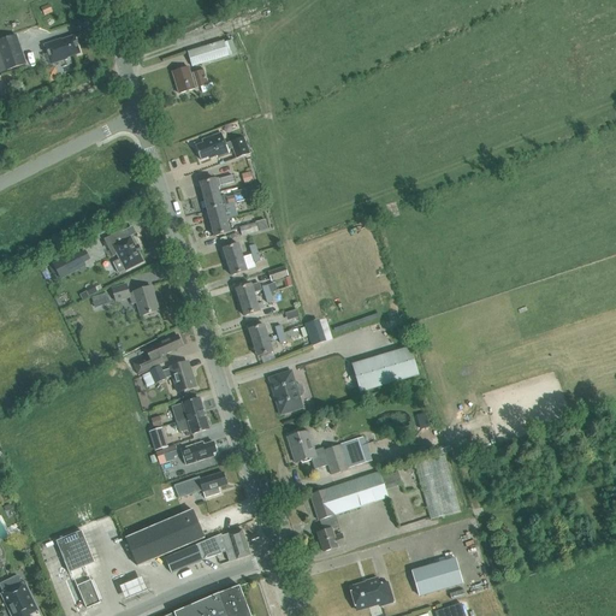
[(15,36),(0,41),(0,51),(6,71),(25,65),(15,36)]
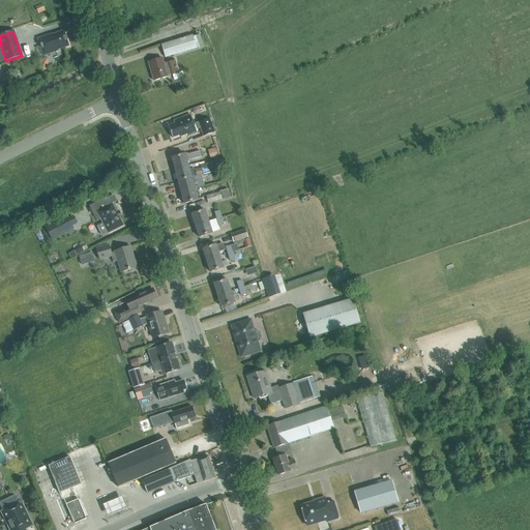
[(53,35),(53,34),(37,39),(43,56),(58,51),(58,50),(68,47),(63,32),(53,35)]
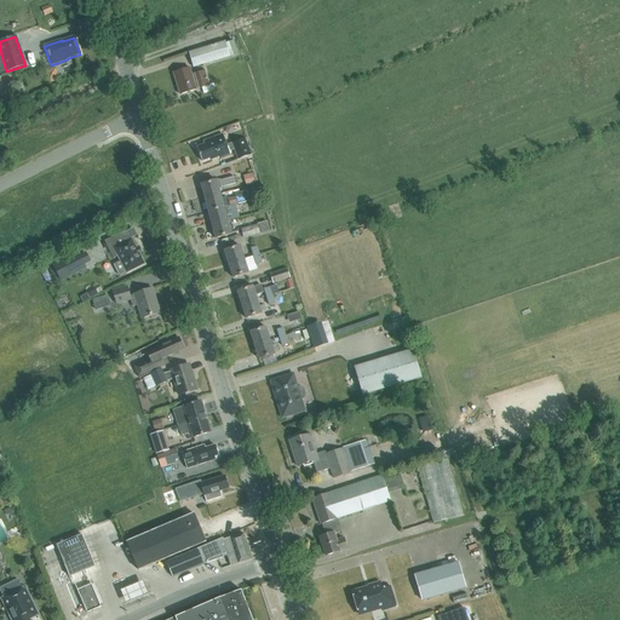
[(193,65),(212,59),(213,61),(229,56),(225,42),(189,53),(193,65)]
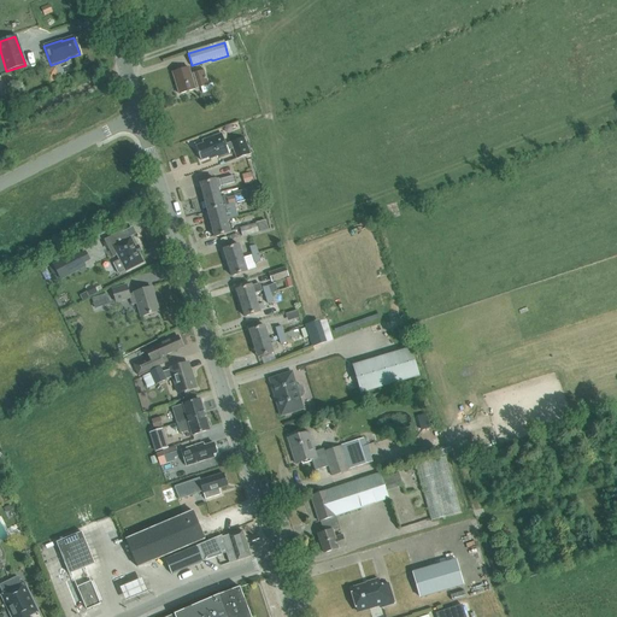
[(47,70),(53,81),(60,76),(56,65),(47,70)]
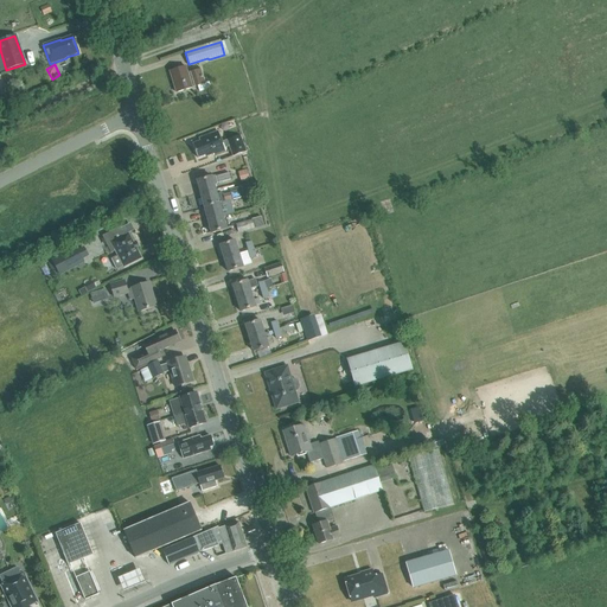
[(189,77),(185,66),(170,72),(177,94),(192,88),(196,87),(198,87),(199,93),(211,89),(209,83),(204,84),(200,70),(191,74),(192,76),(189,77)]
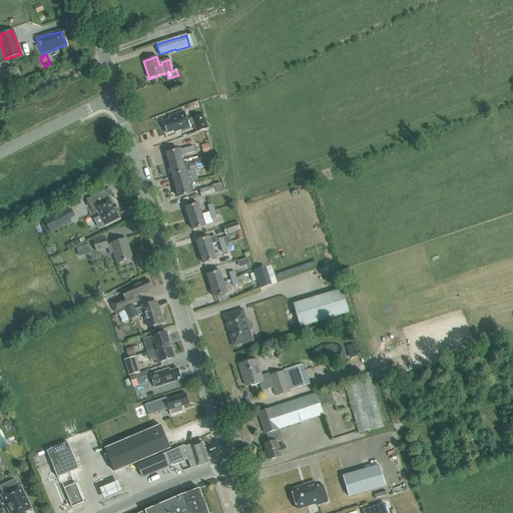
[(0,91),(12,87),(8,77),(0,79),(0,91)]
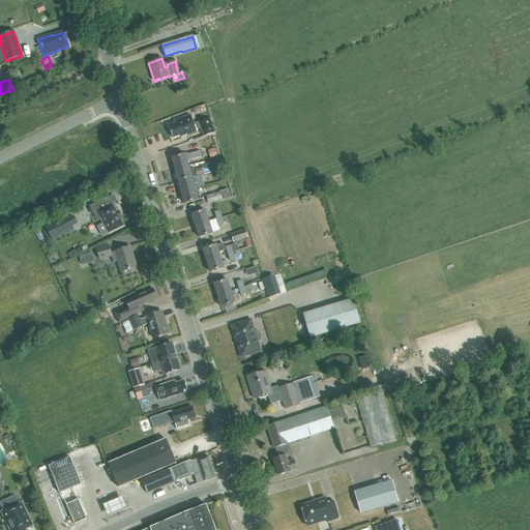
[(192,115),(174,121),(175,124),(168,126),(173,139),(181,135),(182,136),(186,135),(187,136),(198,131),(192,115)]
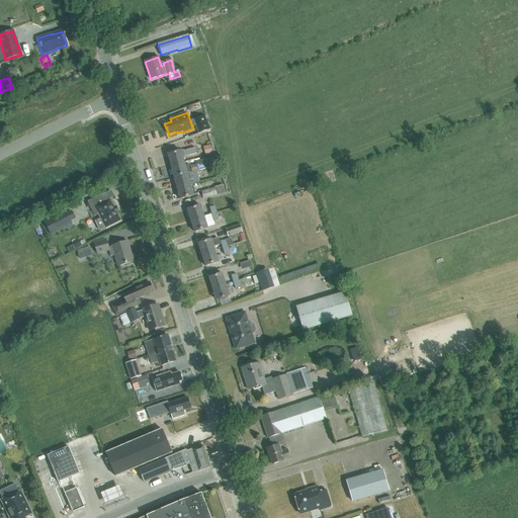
[(210,130),(205,116),(194,120),(199,134),(210,130)]
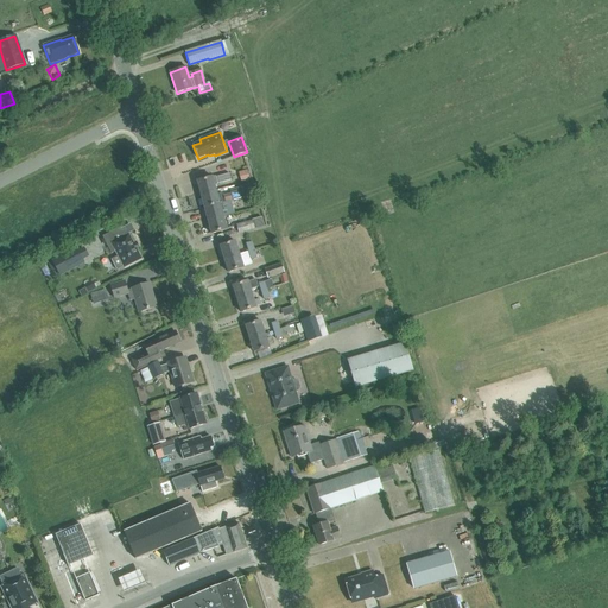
[(240,173),(242,182),(251,181),(248,171),(240,173)]
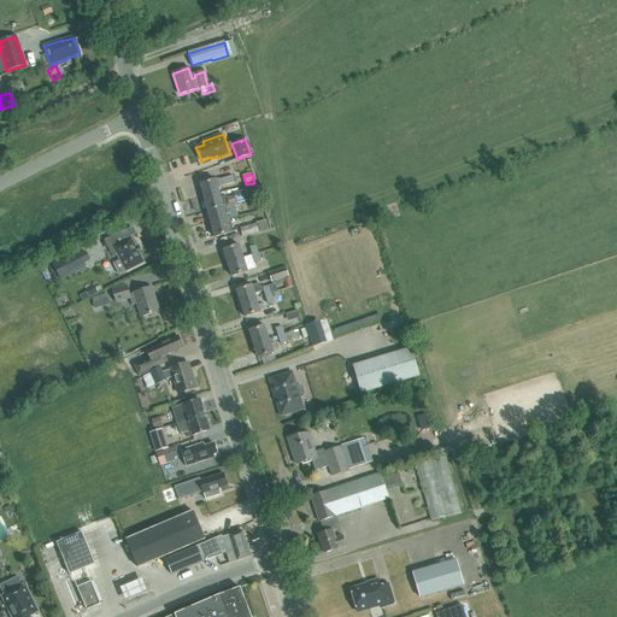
[(218,178),(221,186),(235,182),(234,175),(218,178)]
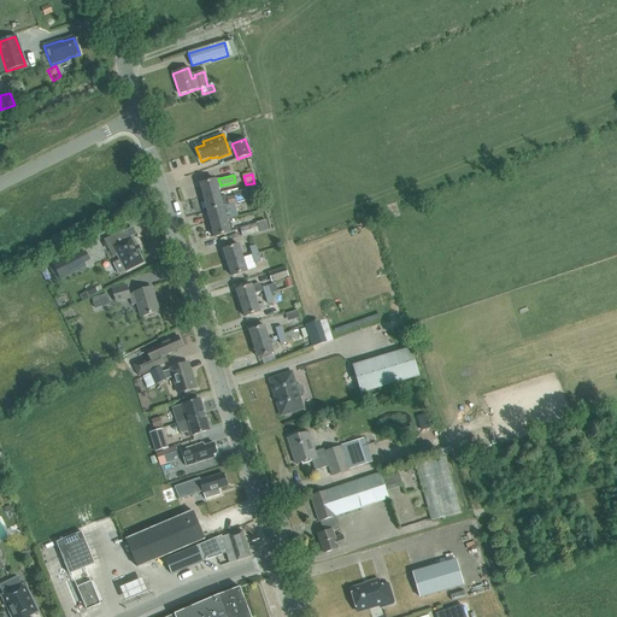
[(200,184),(204,199),(219,194),(218,188),(221,188),(218,180),(216,181),(216,180),(200,184)]
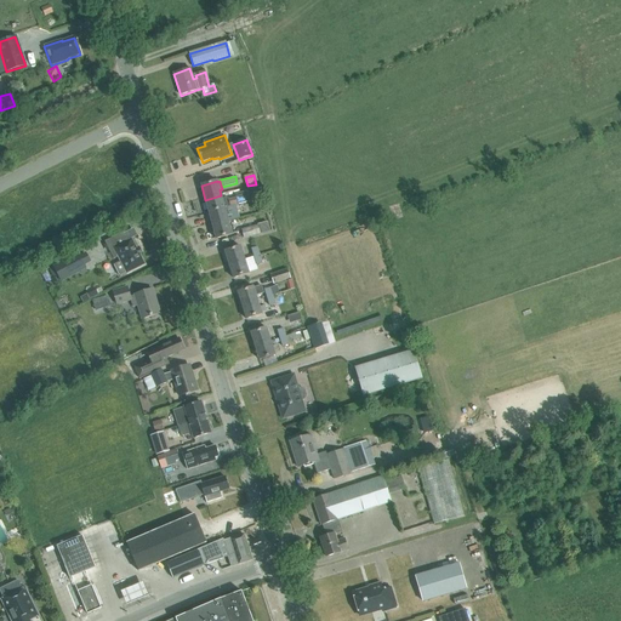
[(205,200),(209,214),(227,209),(227,208),(238,204),(237,199),(228,200),(228,199),(222,200),(221,195),(205,200)]
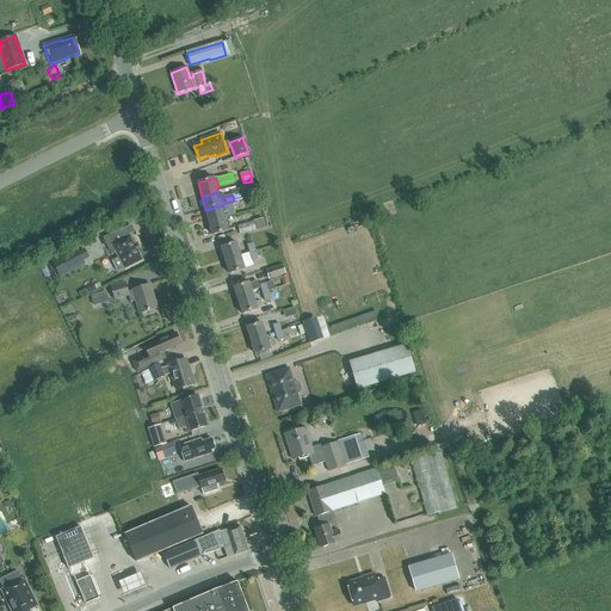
[(223,205),(205,210),(209,223),(224,218),(223,213),(233,210),(230,204),(223,205)]
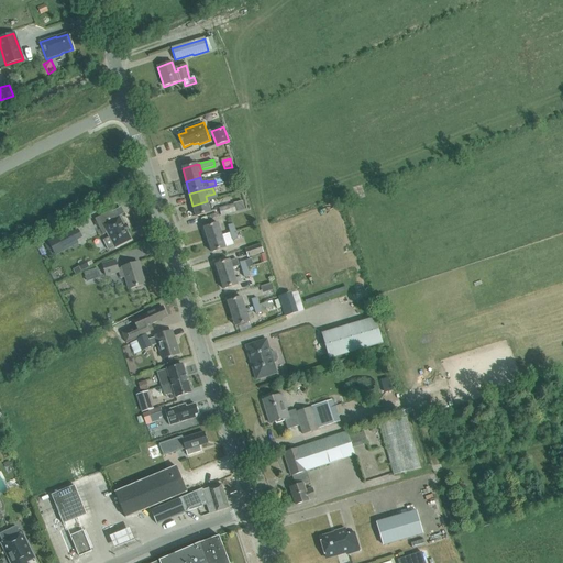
[(208,206),(207,201),(192,206),(196,217),(210,213),(212,212),(210,205),(208,206)]
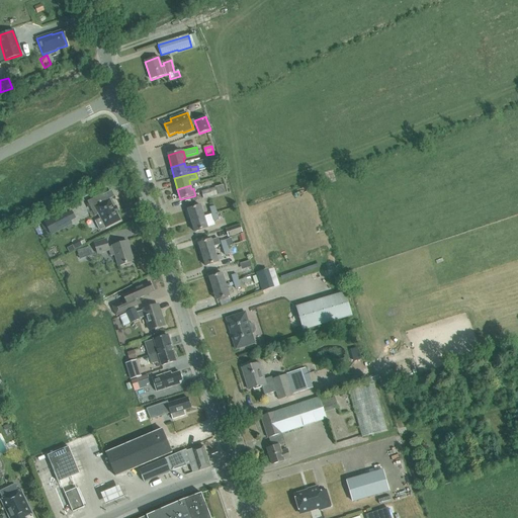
[(216,188),(217,195),(225,193),(223,185),(214,187),(216,188)]
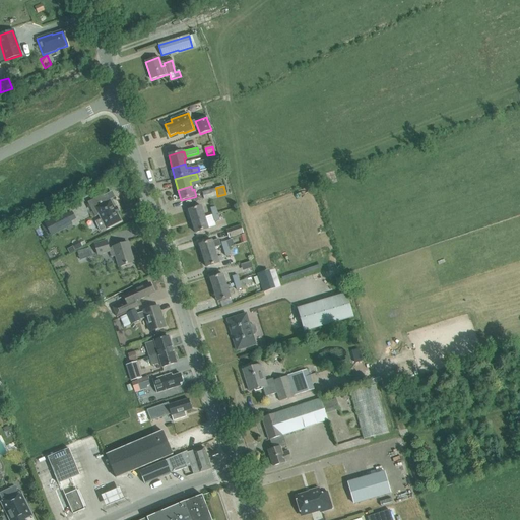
[(202,193),(204,200),(217,196),(216,189),(202,193)]
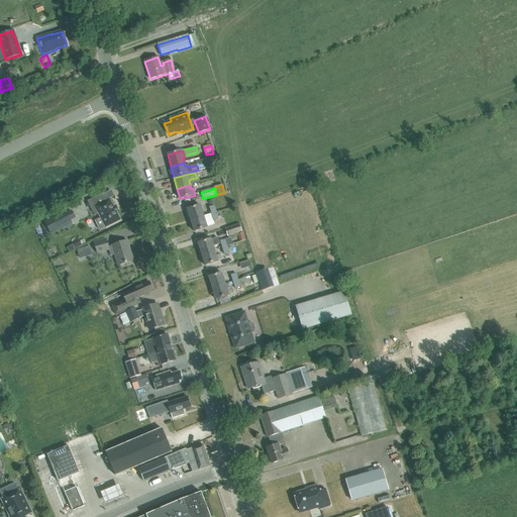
[(102,194),(87,201),(95,216),(98,214),(100,218),(95,221),(99,230),(105,227),(105,228),(120,220),(110,199),(105,201),(102,194)]
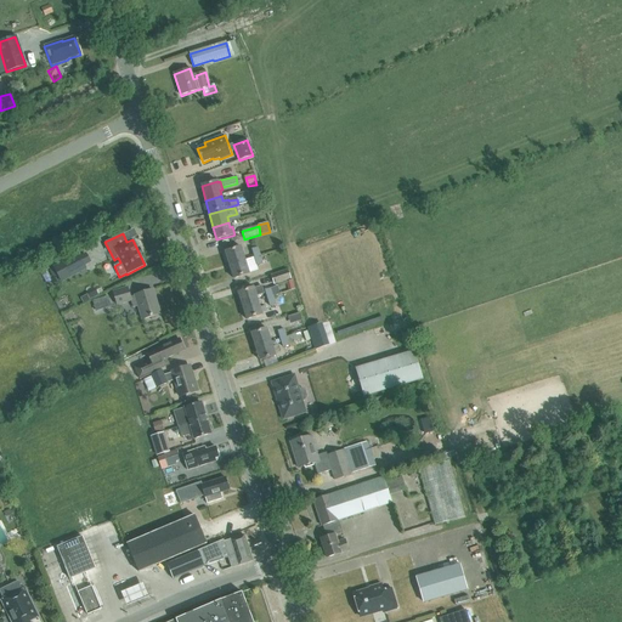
[(225,252),(230,266),(246,261),(241,248),(225,252)]
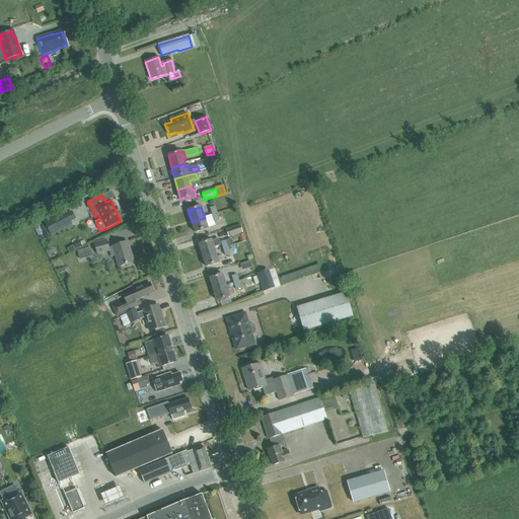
[(51,235),(72,224),(66,212),(45,223),(51,235)]
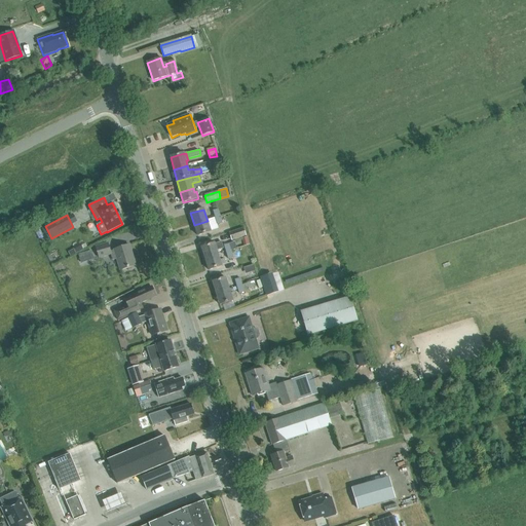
[(197,236),(211,232),(208,221),(194,225),(197,236)]
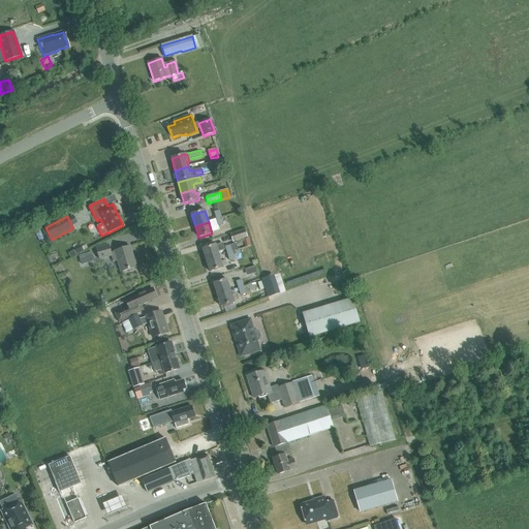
[(247,238),(245,229),(230,235),(232,243),(247,238)]
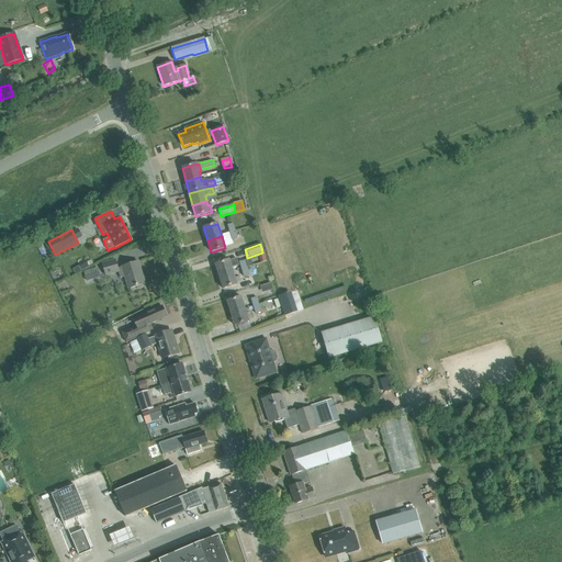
[(229,261),(229,260),(215,265),(218,277),(233,272),(232,268),(238,266),(236,259),(229,261)]
